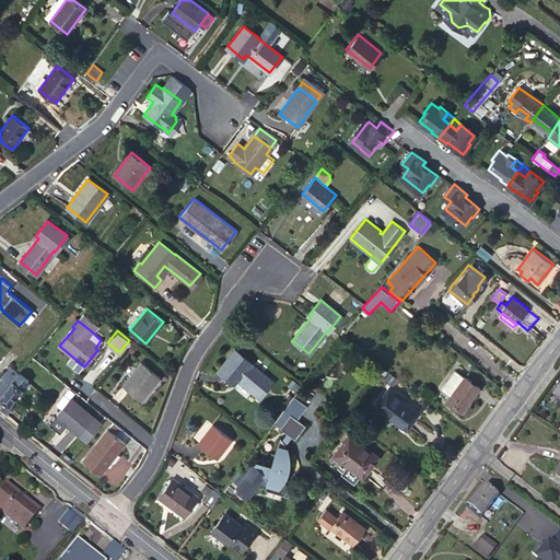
[(249,362),(234,350),(219,370),(234,383),(237,380),(260,398),(273,382),(249,363),(249,362)]
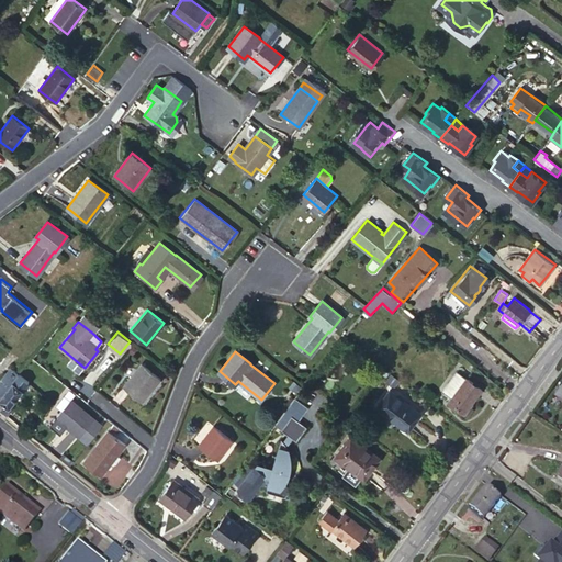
[(142,362),(122,385),(141,402),(160,379),(142,362)]
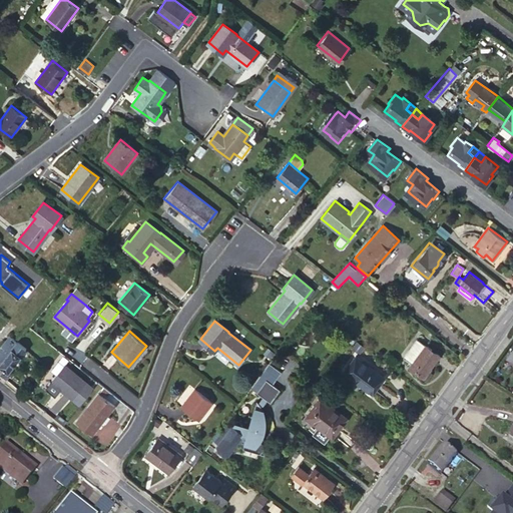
[(426,344),(417,339),(405,356),(413,362),(426,344)]
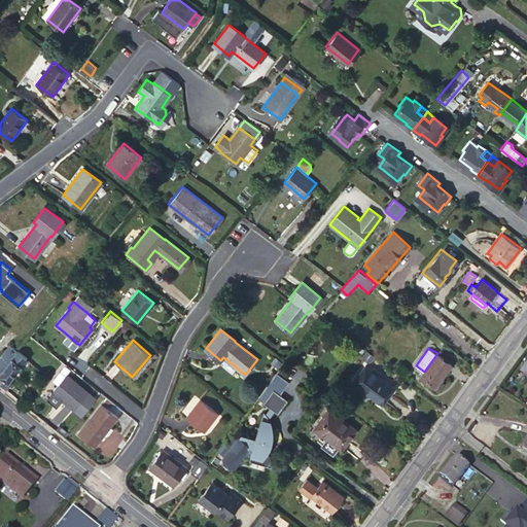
[(0,372),(0,384),(2,386),(6,381),(7,381),(27,358),(18,350),(12,357),(0,372)]
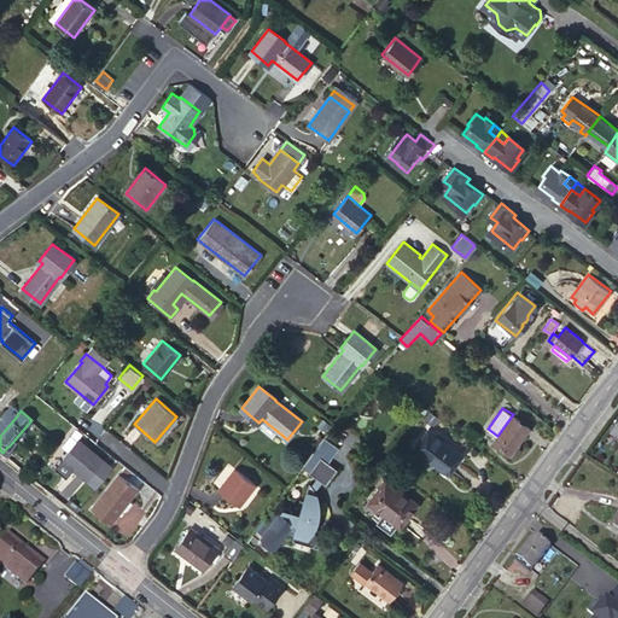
[(0,417),(0,436),(15,419),(5,410),(0,417)]
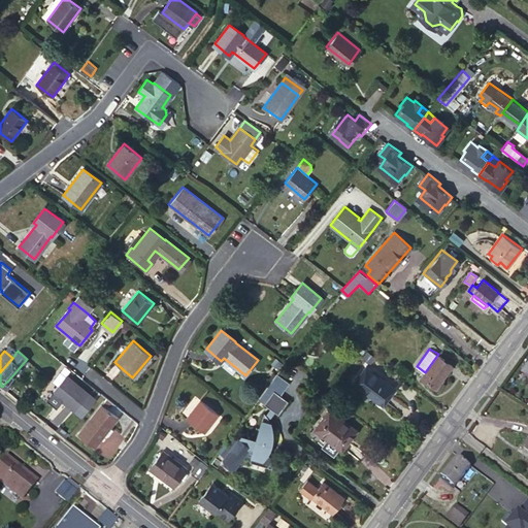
[(438,354),(421,377),(435,388),(452,365),(438,354)]
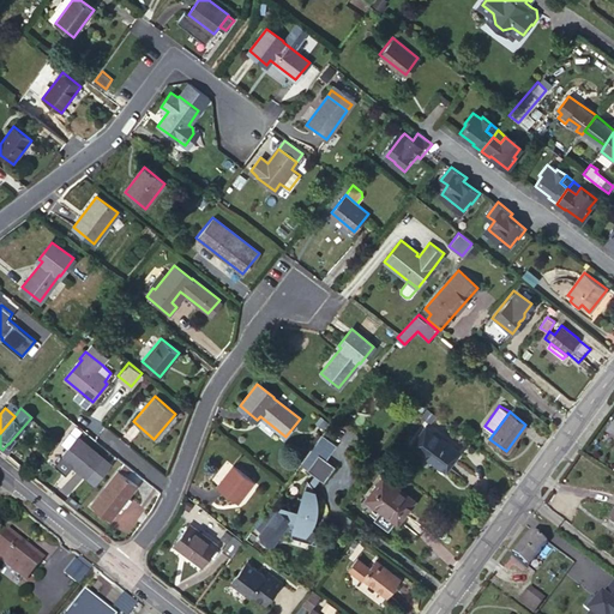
[(459,451),(426,425),(410,445),(429,458),(431,457),(447,469),(459,451)]
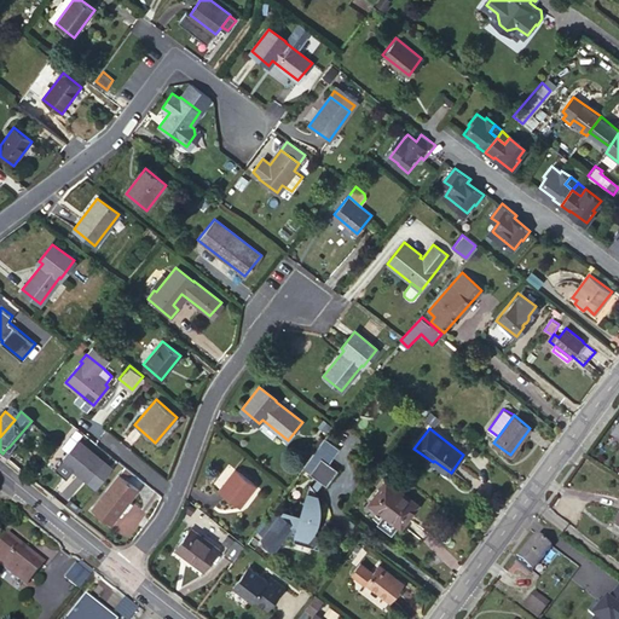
[(77,440),(62,460),(87,480),(103,461),(77,440)]
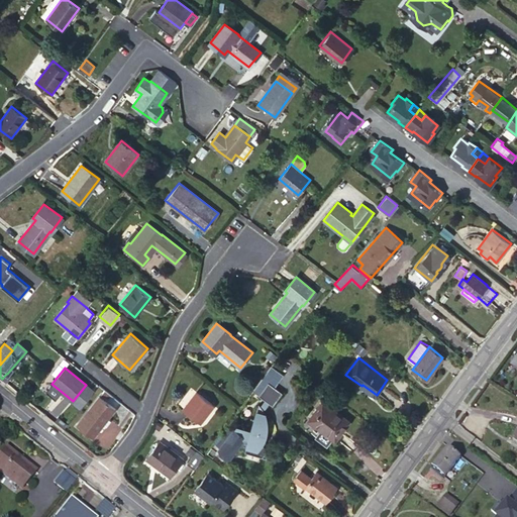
[(269,381),(259,394),(266,399),(269,402),(273,405),(283,392),(269,381)]
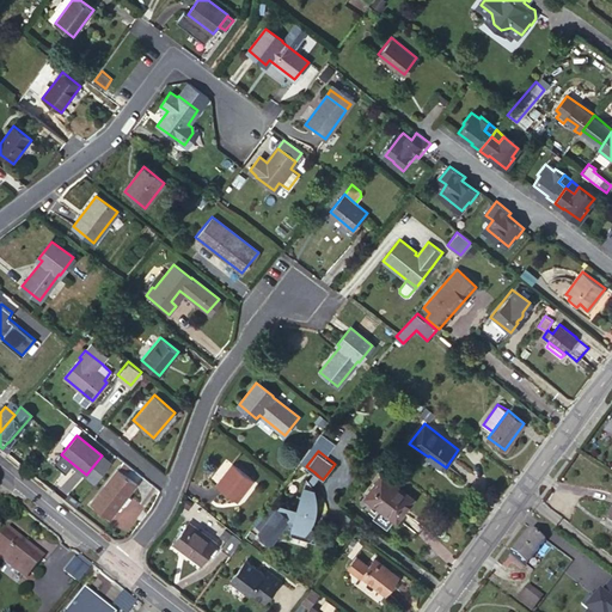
[(215,484),(237,501),(254,479),(232,461),(215,484)]
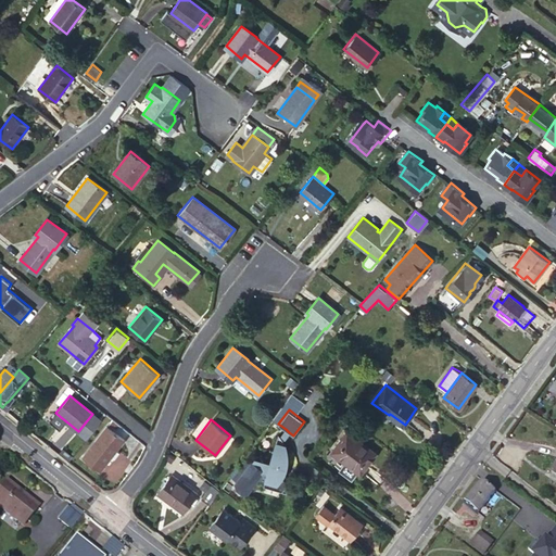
[(106,426),(83,455),(100,469),(105,463),(103,462),(114,447),(116,450),(124,441),(106,426)]
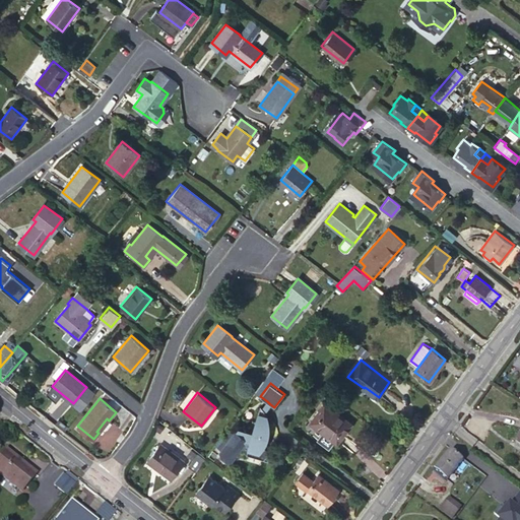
[(324,403),(310,423),(337,443),(351,424),(324,403)]
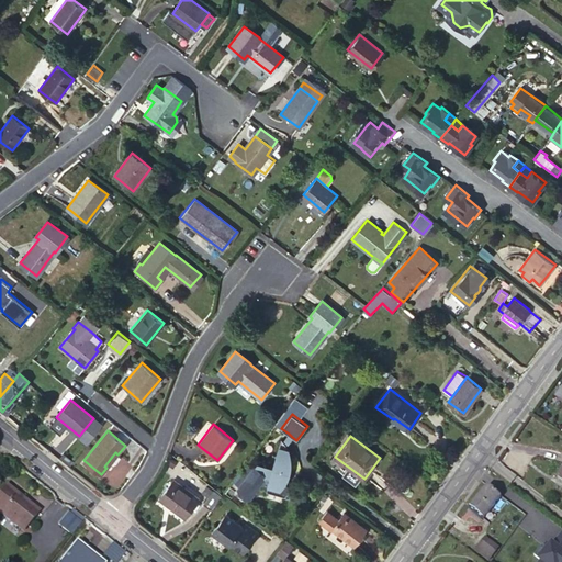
[(284,441),(281,438),(272,467),(257,462),(255,464),(250,461),(240,474),(245,476),(237,486),(249,495),(260,482),(268,484),(266,490),(273,492),(284,495),(289,491),(285,479),(284,475),(285,471),(289,472),(290,468),(291,463),(291,460),(290,459),(290,457),(290,456),(290,453),(289,452),(289,450),(287,446),(287,445),(285,445),(285,444),(285,442),(284,442),(284,441)]
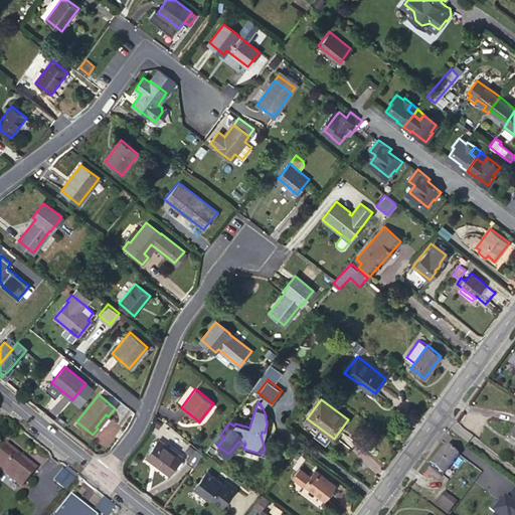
[(157,439),(144,457),(169,475),(182,457),(157,439)]
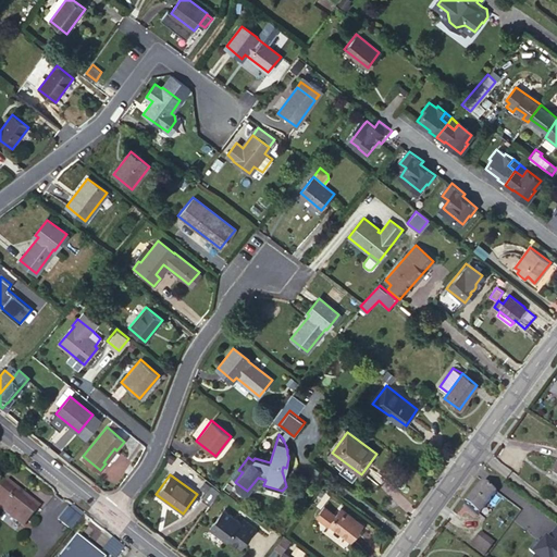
[(483,482),(467,504),(480,514),(497,493),(505,499),(510,492),(495,480),(489,486),(483,482)]
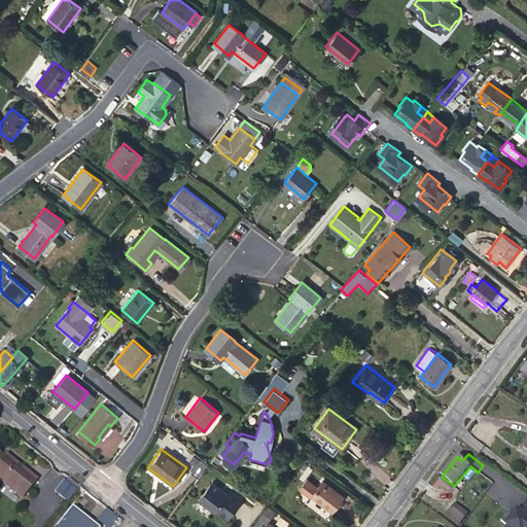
[(4,456),(0,461),(0,482),(21,498),(35,481),(4,456)]
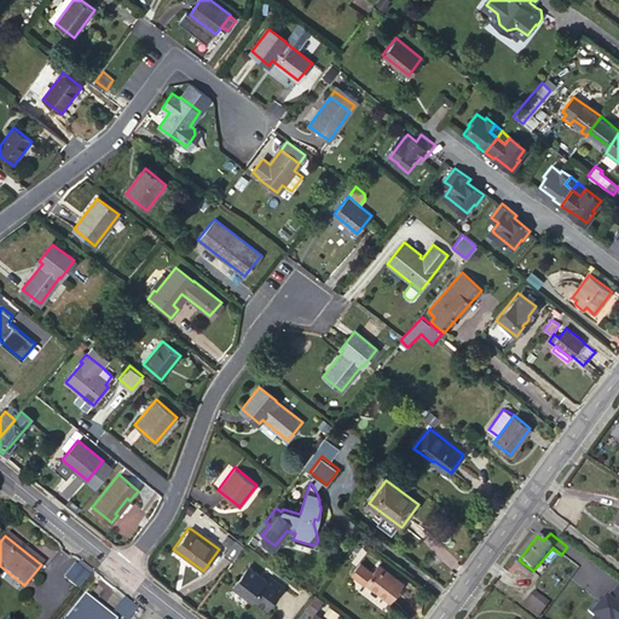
[(223,554),(232,561),(244,545),(235,538),(223,554)]
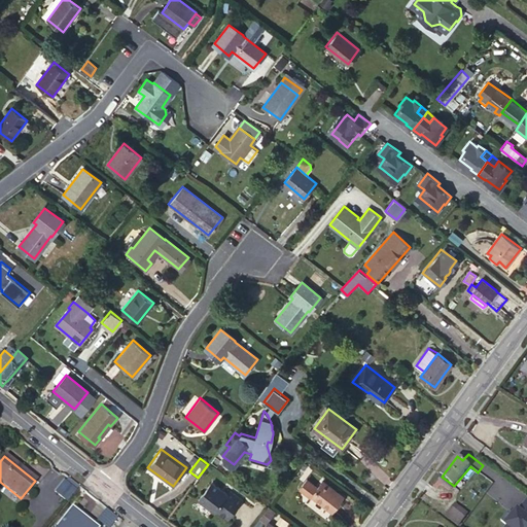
[(488,469),(483,465),(478,472),(483,476),(488,469)]
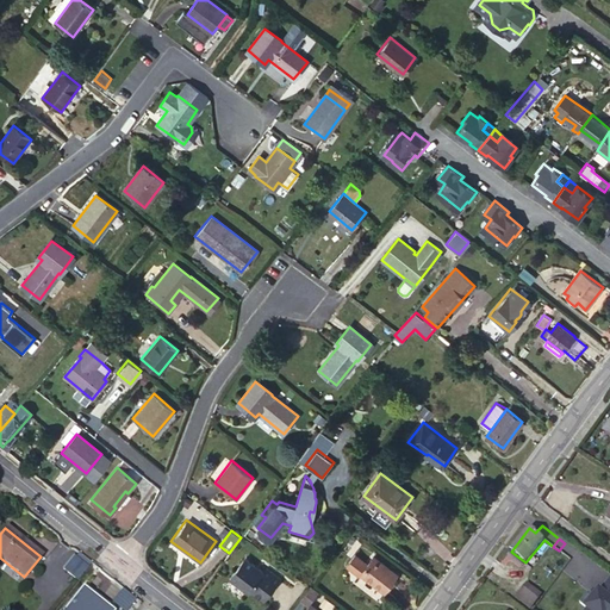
[(579,555),(565,543),(559,551),(573,562),(579,555)]
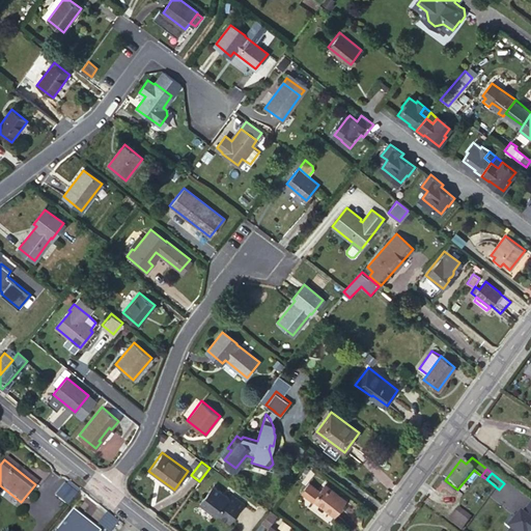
[(79,491),(65,480),(63,484),(76,495),(79,491)]
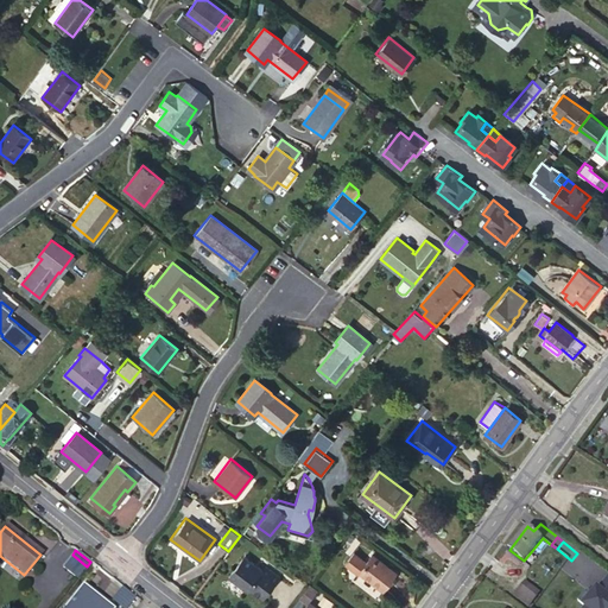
[(524,561),(510,550),(506,553),(520,564),(524,561)]
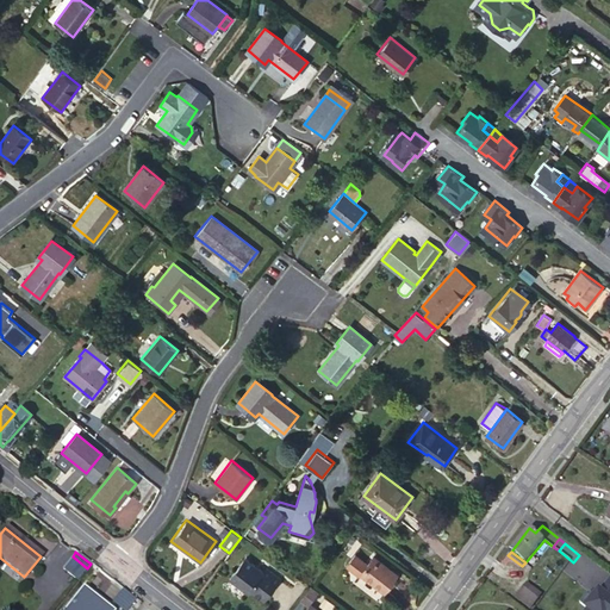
[(397,574),(373,555),(359,573),(383,592),(397,574)]
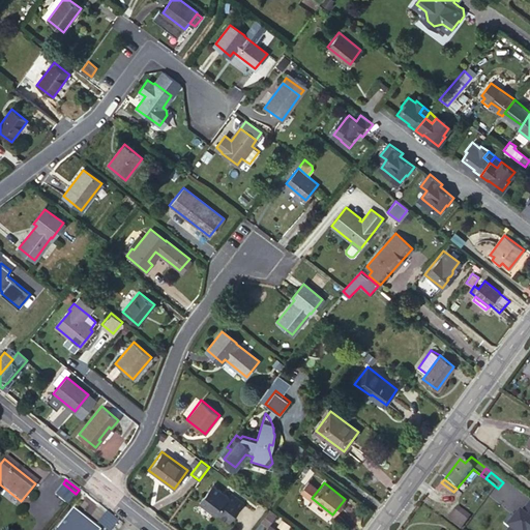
[(76,494),(63,483),(55,494),(67,504),(76,494)]
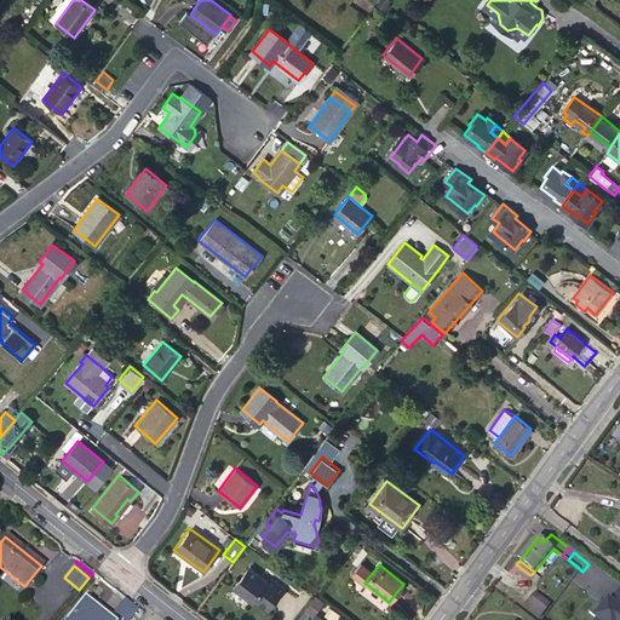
[(285,591),(270,580),(268,583),(250,569),(234,590),(251,603),(256,602),(269,612),(285,591)]
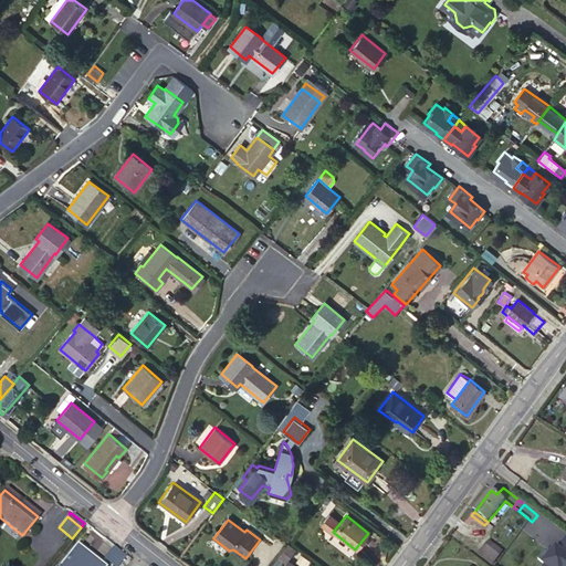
[(249,527),(247,530),(260,540),(261,536),(249,527)]
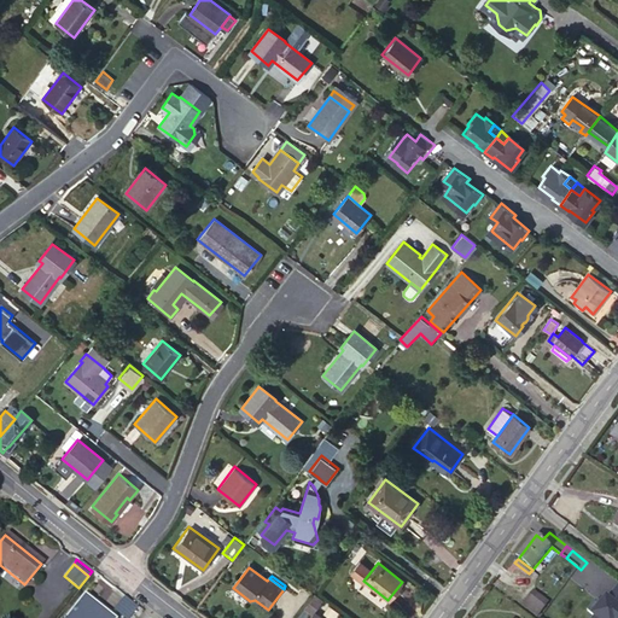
[(617,617),(617,588),(596,617),(617,617)]
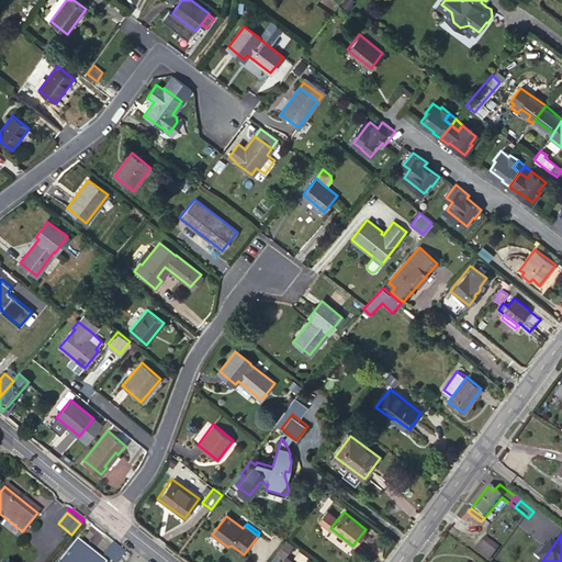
[(485,538),(481,544),(493,553),(497,548),(485,538)]
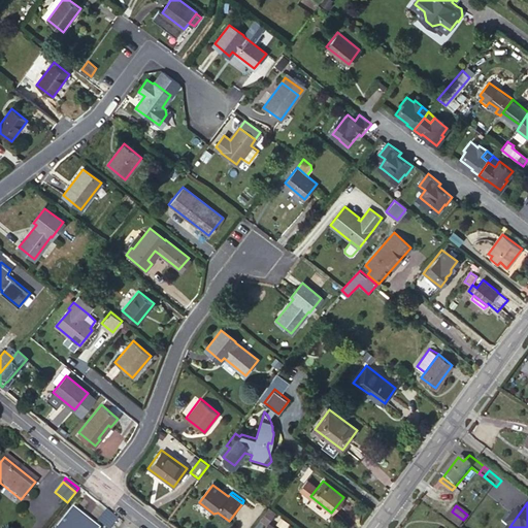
[(275,514),(269,508),(260,521),(266,526),(263,527),(274,527),(269,523),(275,514)]
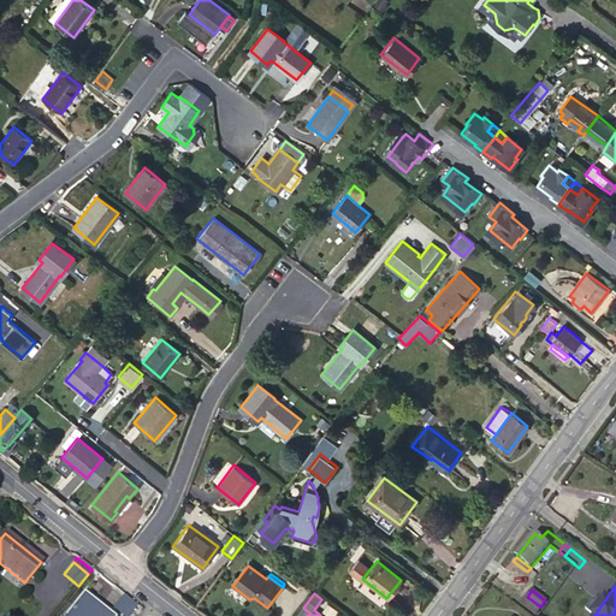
[(110,615),(83,594),(65,615),(110,615)]
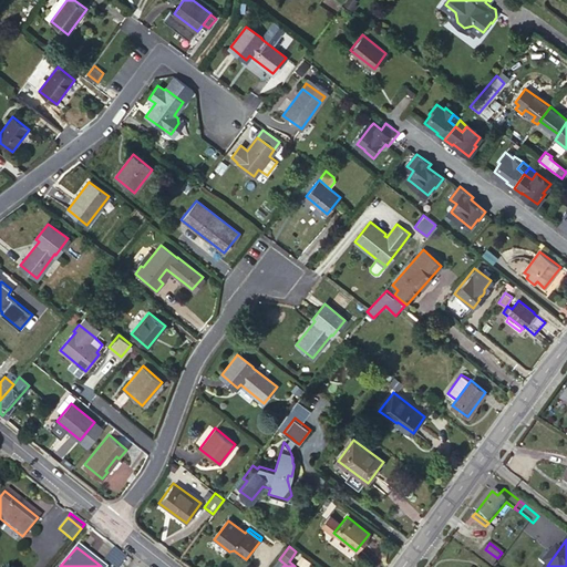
[(119,566),(125,558),(113,548),(106,556),(119,566)]
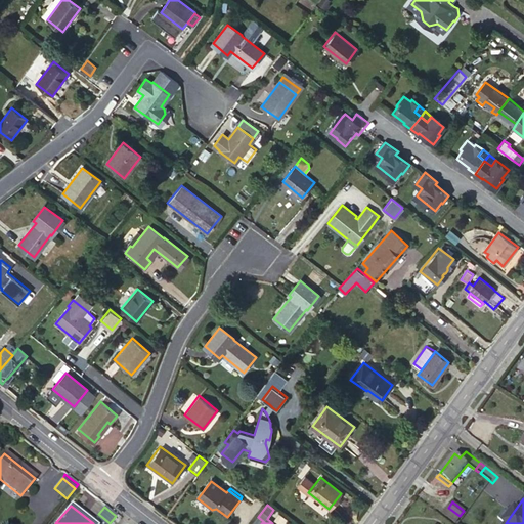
[(448,508),(443,515),(454,522),(460,516),(448,508)]
